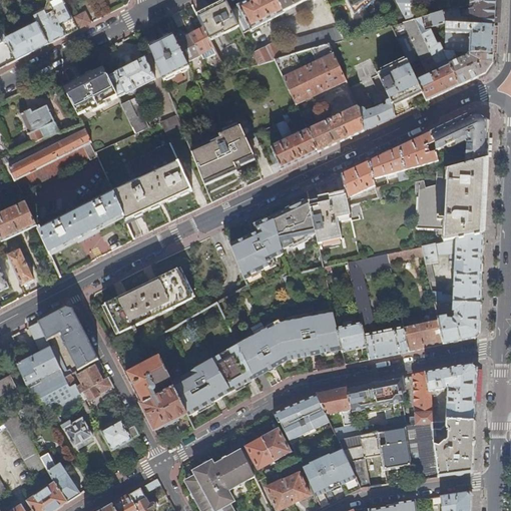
[(46,0),(47,1),(48,0),(49,0),(52,6),(34,15),(37,21),(48,43),(61,36),(77,28),(71,17),(65,5),(62,0),(46,0)]
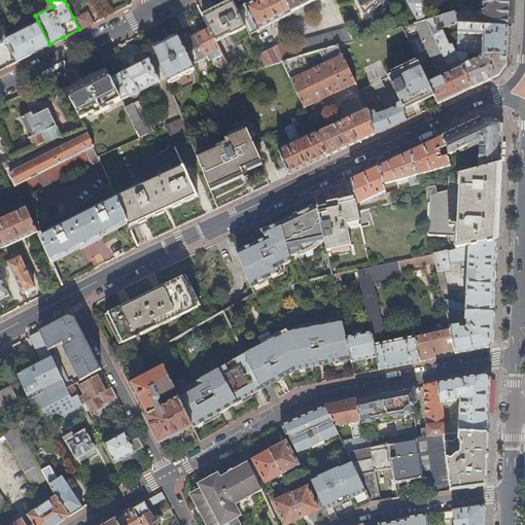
[(291,11),(285,0),(250,0),(236,7),(249,33),(291,11)]
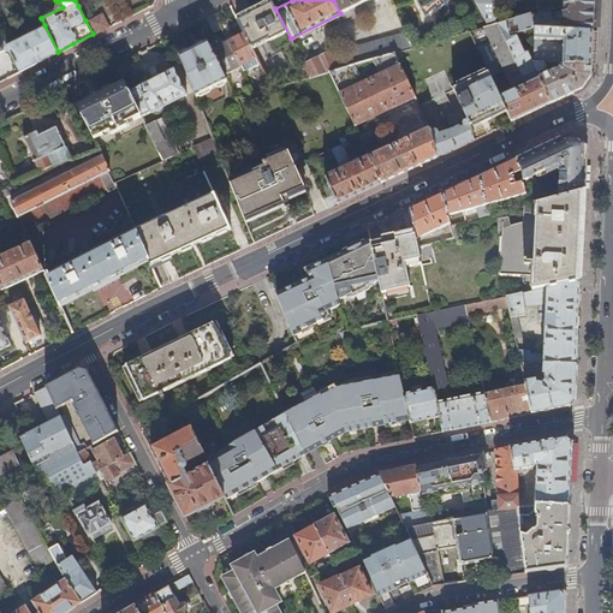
[(333,0),(340,13),(343,17),(363,7),(361,3),(364,0),(333,0)]
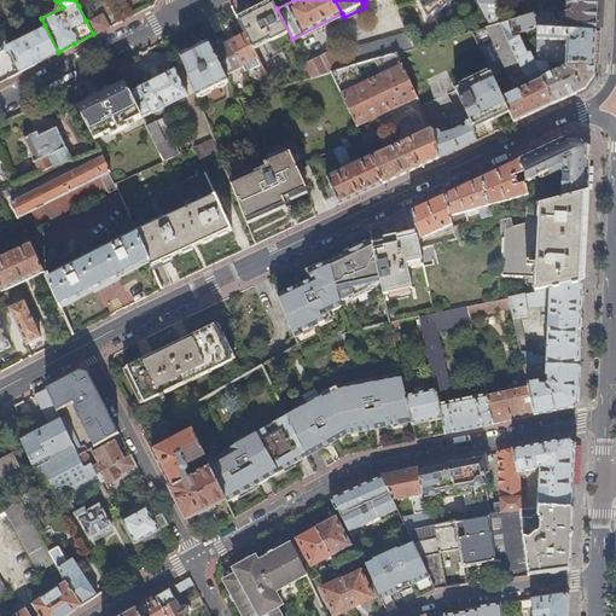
[(418,0),(426,15),(429,13),(433,7),(437,5),(439,7),(441,6),(445,1),(446,0),(418,0)]
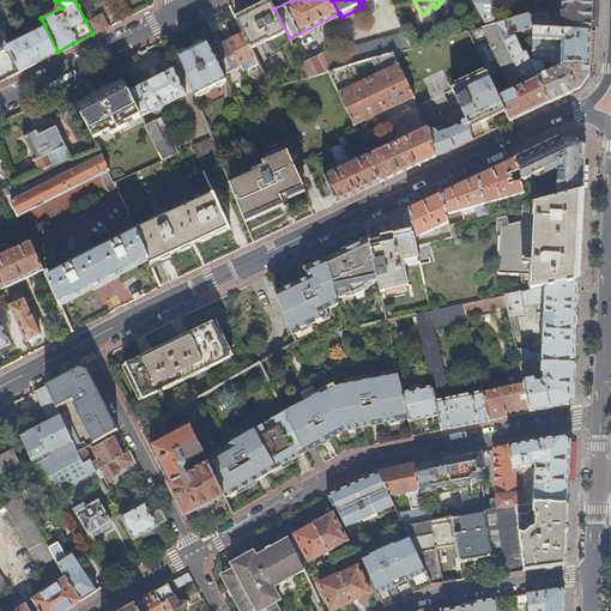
[(473,0),(487,24),(494,23),(494,0),(473,0)]
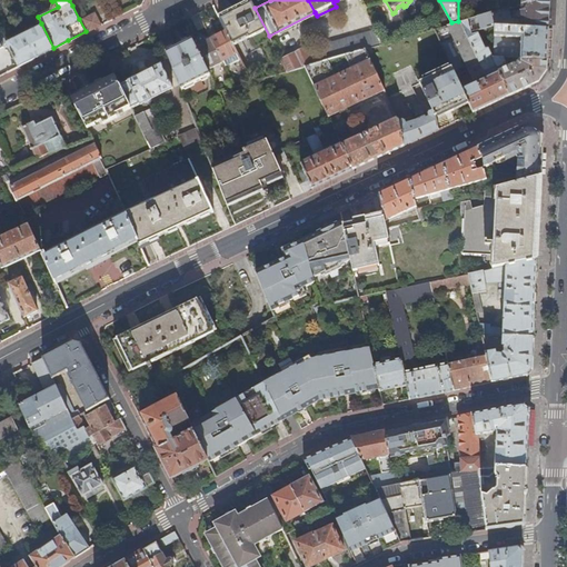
[(548,7),(548,0),(533,0),(521,3),(521,9),(518,5),(491,12),(494,25),(495,26),(531,28),(547,28),(547,22),(548,12),(548,7)]
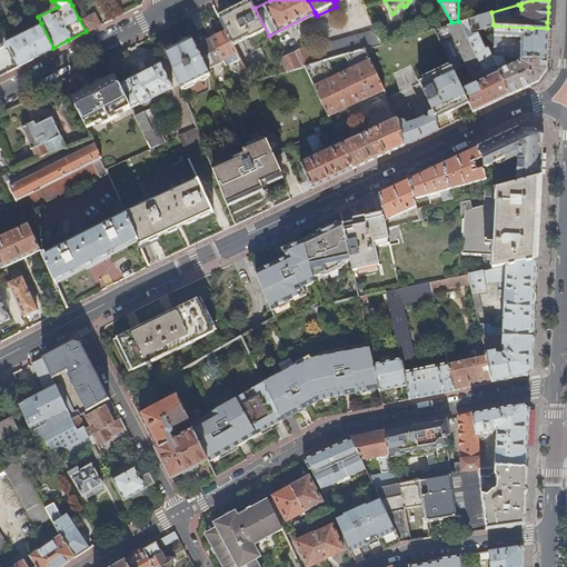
[(255,8),(251,1),(219,17),(225,29),(231,42),(240,38),(246,50),(258,45),(267,61),(245,68),(251,80),(286,69),(280,58),(269,36),(255,8)]
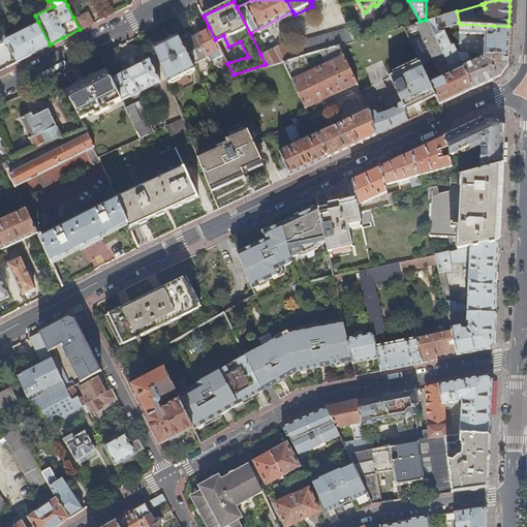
[(87,10),(73,18),(80,29),(93,22),(87,10)]
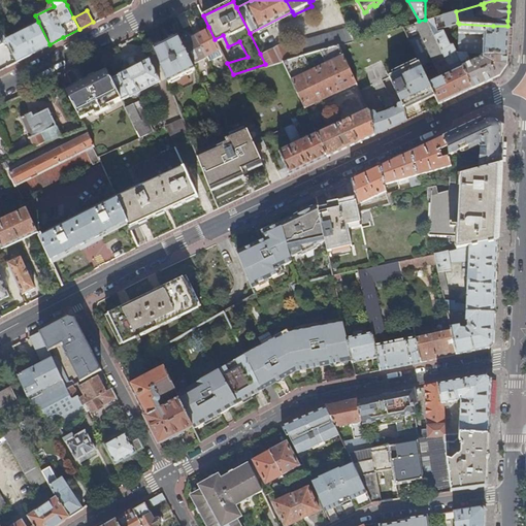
[(190,23),(184,10),(176,13),(183,26),(190,23)]
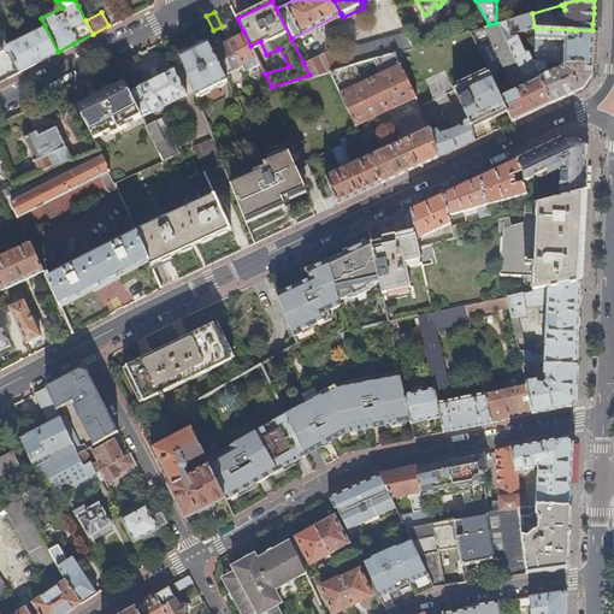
[(535,27),(532,13),(532,12),(497,22),(518,66),(531,60),(543,60),(564,62),(591,63),(592,46),(592,30),(576,30),(536,28),(535,37),(533,51),(524,51),(517,34),(511,36),(509,34),(535,27)]
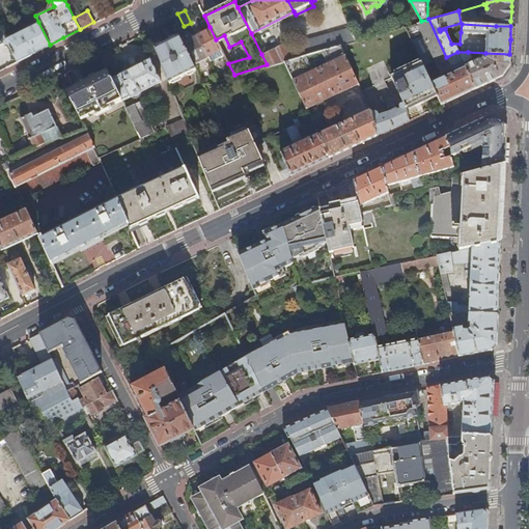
[(446,57),(428,19),(427,20),(421,21),(405,26),(420,60),(425,70),(434,65),(427,52),(430,51),(441,73),(451,67),(450,65),(462,59),(457,52),(446,57)]
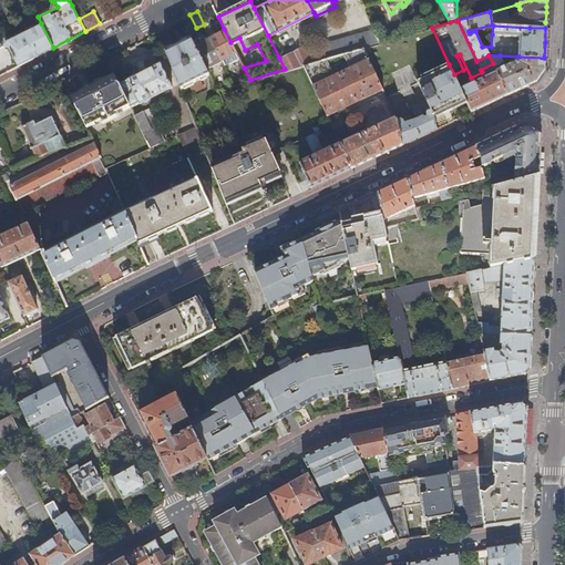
[(53,48),(41,23),(6,40),(13,55),(18,64),(34,57),(53,48)]
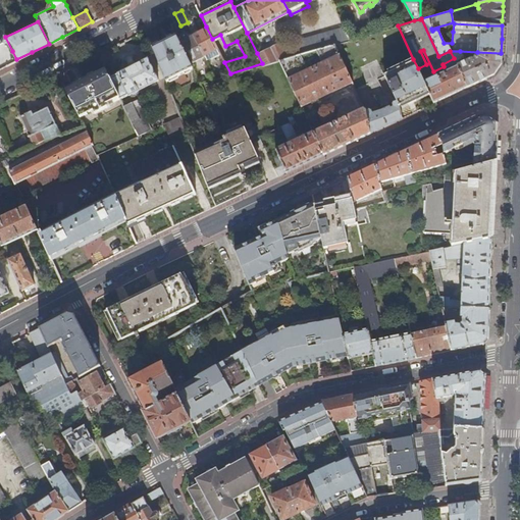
[(350,39),(344,26),(302,38),(308,50),(333,43),(340,42),(350,39)]
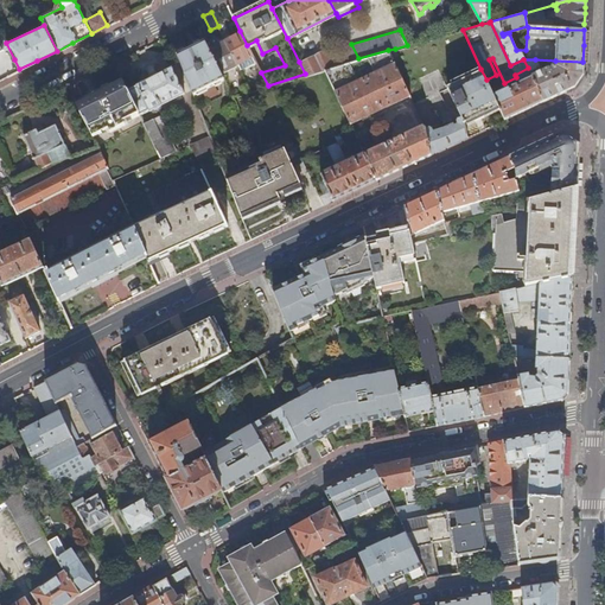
[(247,45),(240,31),(224,38),(236,62),(252,55),(247,45)]
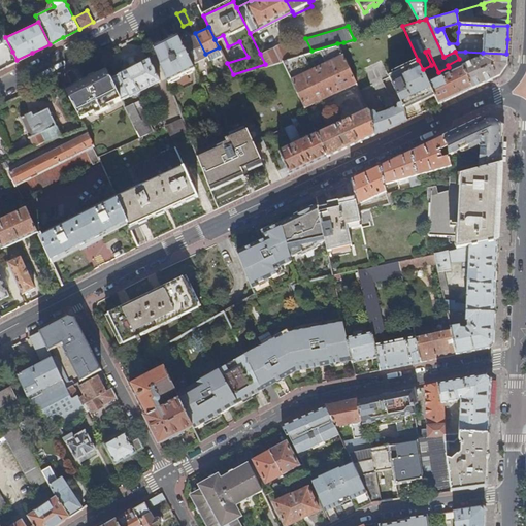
[(182,40),(177,33),(154,45),(167,80),(194,67),(192,62),(182,40)]
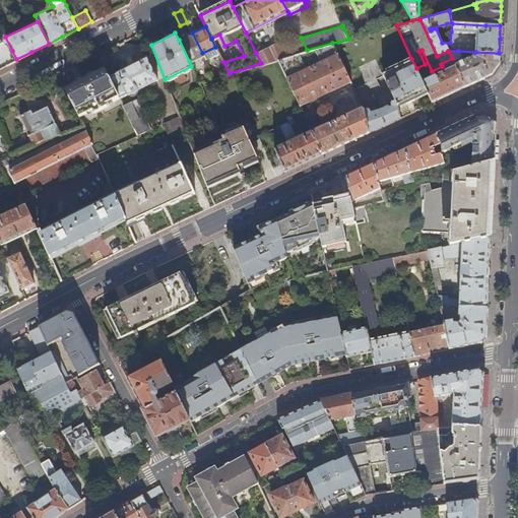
[(202,53),(192,33),(179,40),(189,61),(203,54),(202,53)]
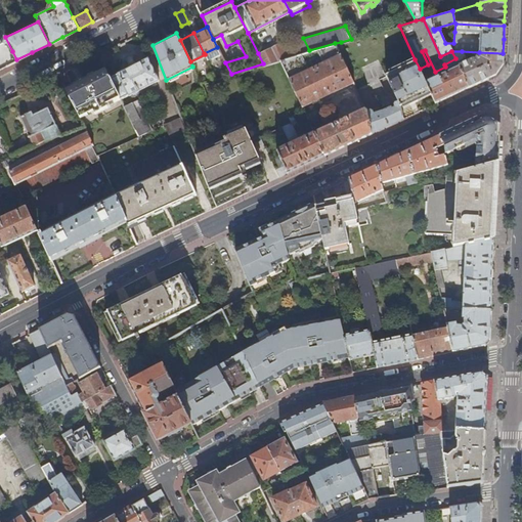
[(309,50),(303,38),(289,42),(288,40),(280,43),(280,42),(258,53),(263,63),(279,59),(309,50)]
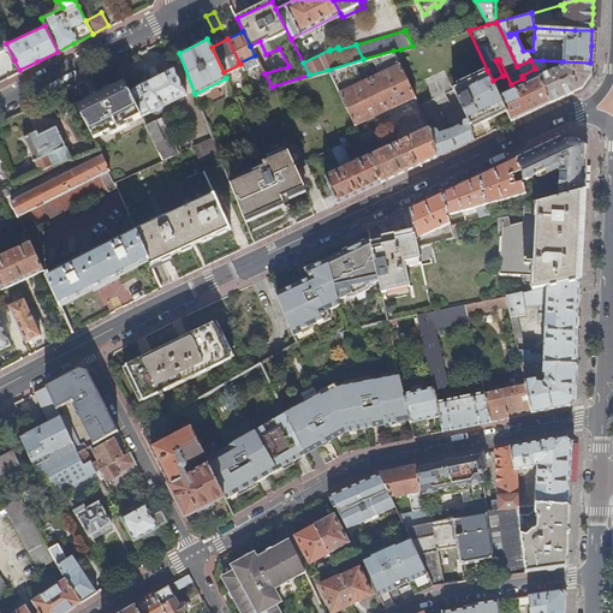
[(393,51),(363,59),(328,70),(335,85),(361,138),(376,131),(369,117),(415,96),(397,58),(393,51)]
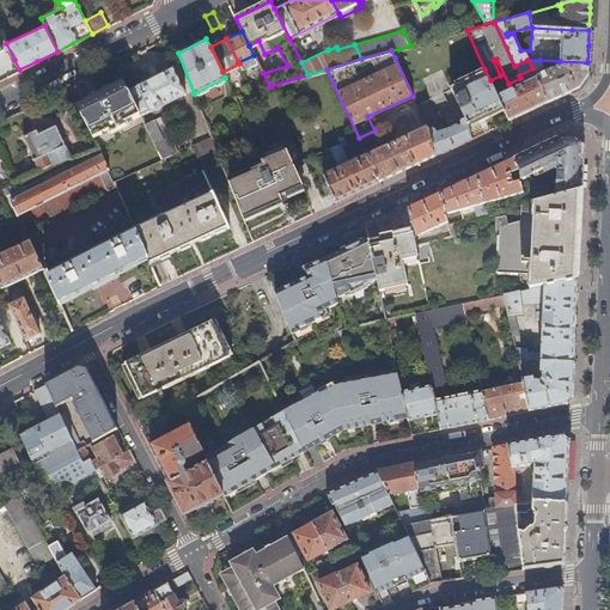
[(19,69),(14,60),(8,63),(13,73),(19,69)]
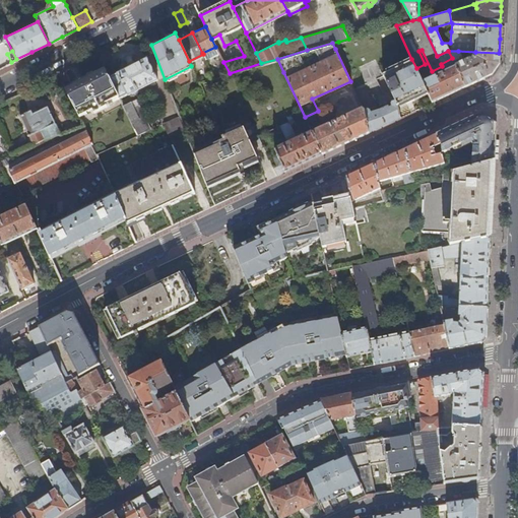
[(458,51),(448,51),(452,58),(455,65),(465,86),(479,79),(492,73),(498,63),(499,53),(475,52),(474,55),(462,60),(458,51)]
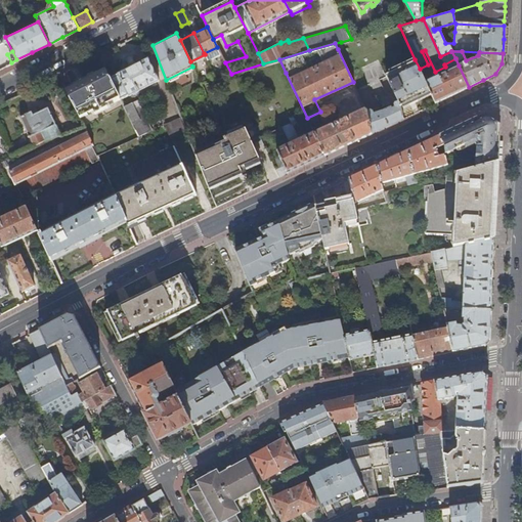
[(118,73),(111,77),(120,94),(121,97),(159,79),(147,57),(118,72),(118,73)]
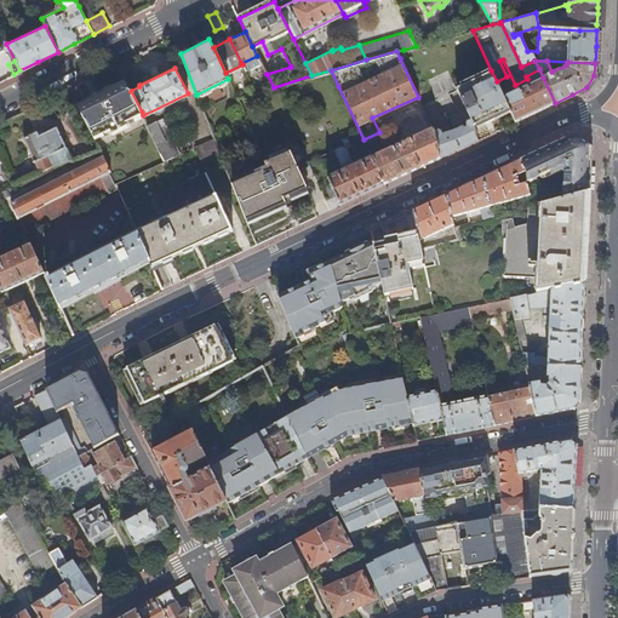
[(497,81),(491,70),(456,87),(470,120),(471,120),(473,125),(509,108),(503,96),(497,81)]
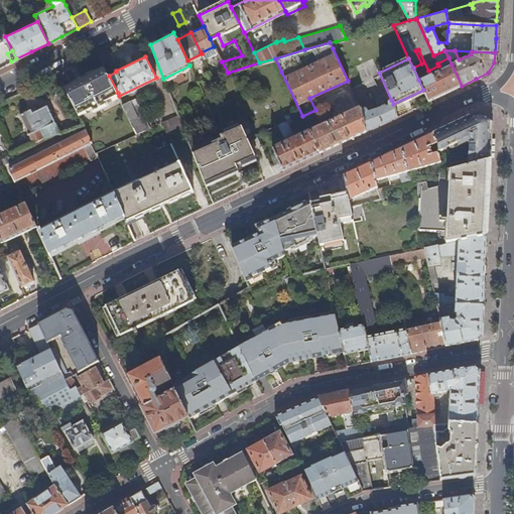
[(423,90),(428,101),(445,93),(462,86),(452,65),(418,80),(423,90)]
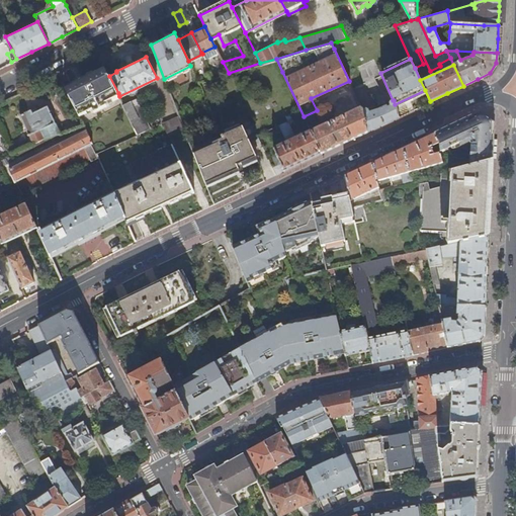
[(109,76),(105,67),(97,71),(97,72),(73,84),(73,83),(64,87),(78,113),(91,106),(93,109),(105,103),(104,99),(109,96),(109,97),(118,93),(109,76)]
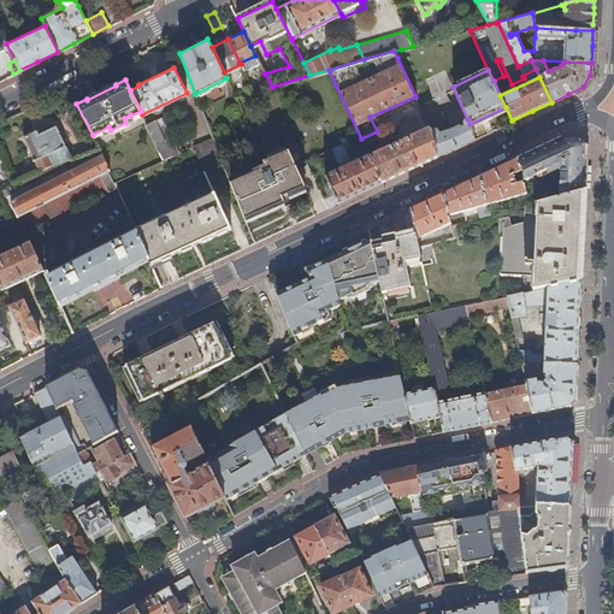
[(254,92),(251,83),(243,88),(247,94),(254,92)]
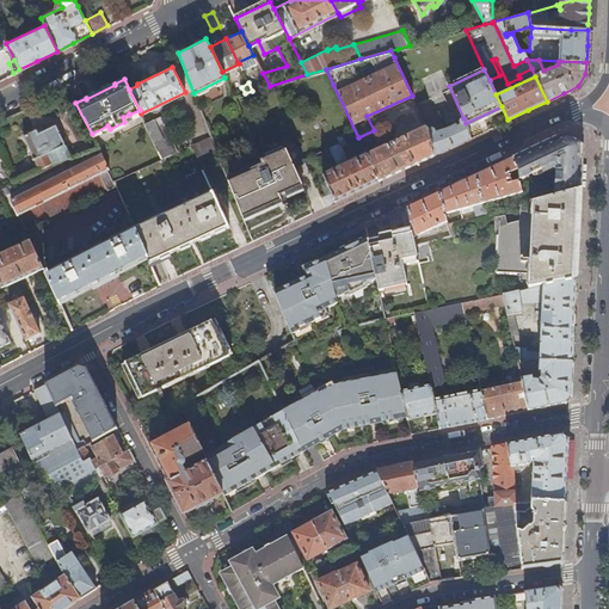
[(145,123),(161,157),(177,149),(161,117),(155,120),(152,120),(145,123)]
